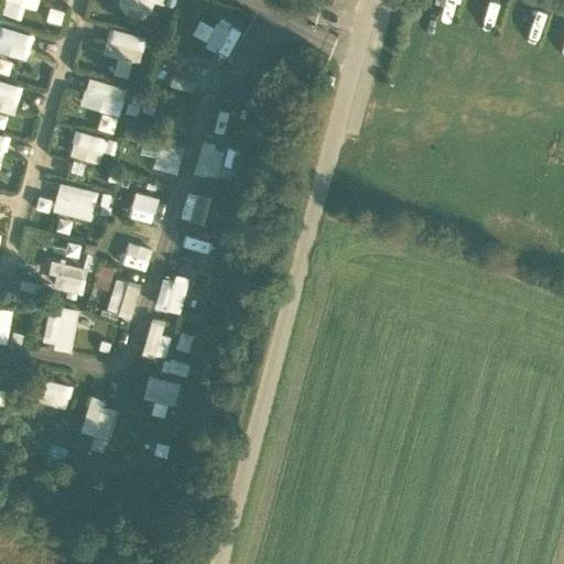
[(25,6),(39,10),(41,0),(4,0),(1,12),(21,18),(25,6)]
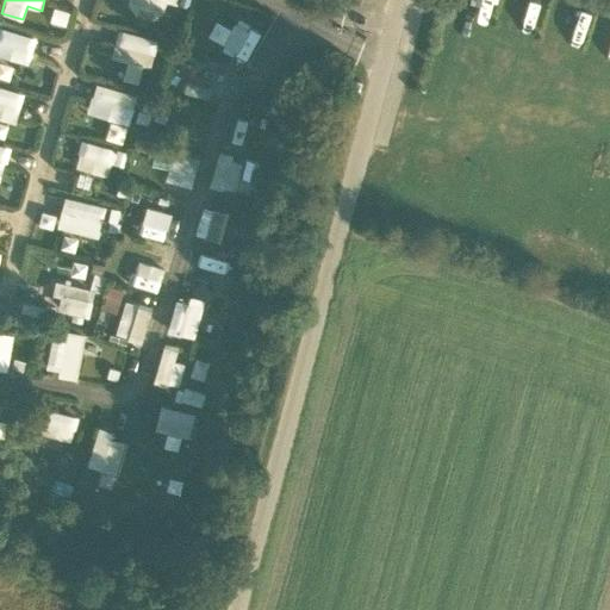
[(160,20),(166,0),(176,4),(178,0),(128,0),(125,10),(160,20)]
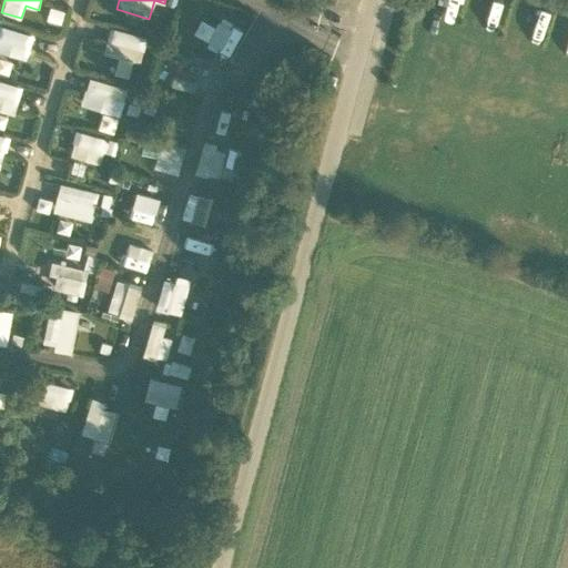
[(0,51),(27,60),(34,34),(0,23),(0,51)]
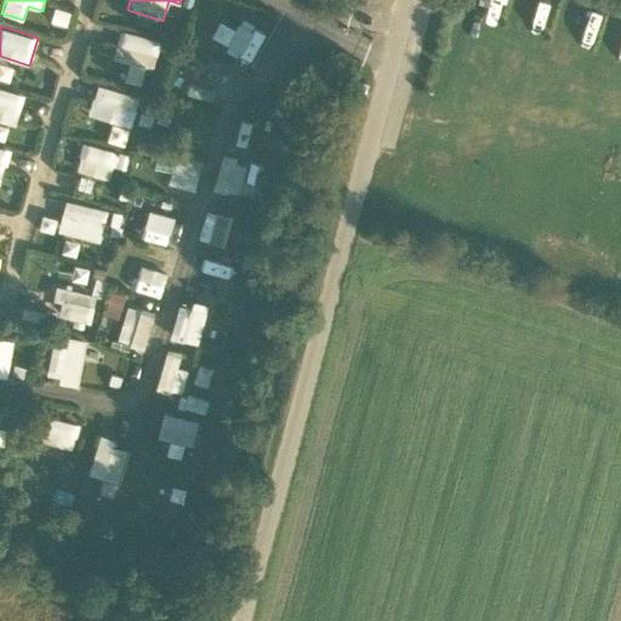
[(121,28),(113,55),(153,68),(161,41),(121,28)]
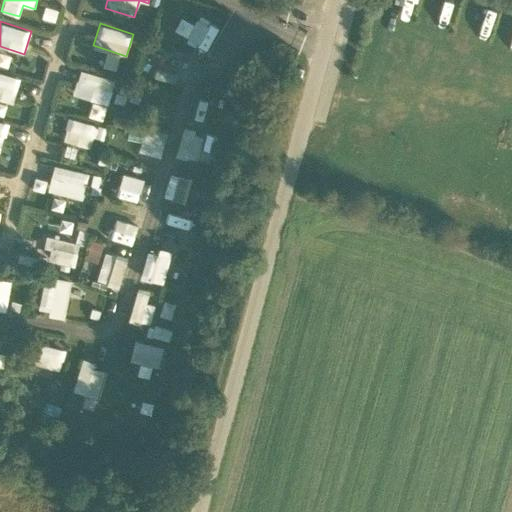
[(194,49),(197,37),(172,31),(170,44),(194,49)]
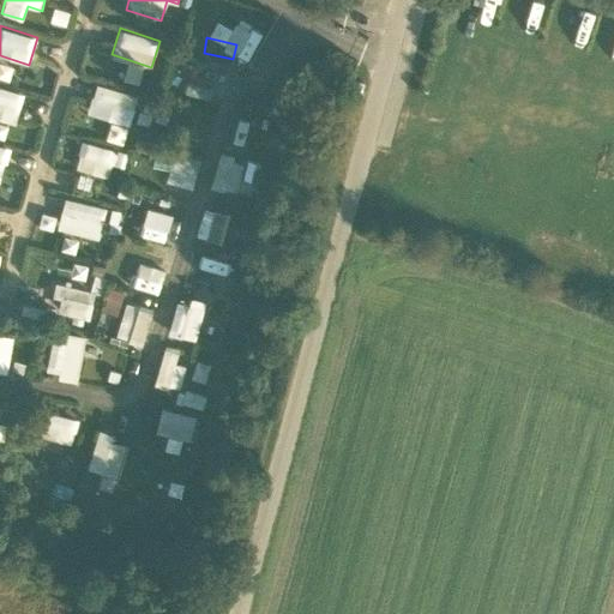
[(124,79),(139,83),(144,65),(128,60),(124,79)]
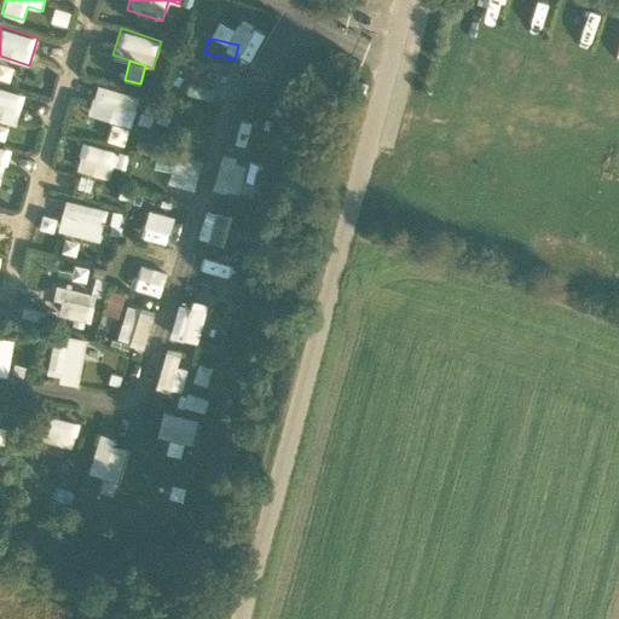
[(204,98),(209,88),(185,79),(180,88),(204,98)]
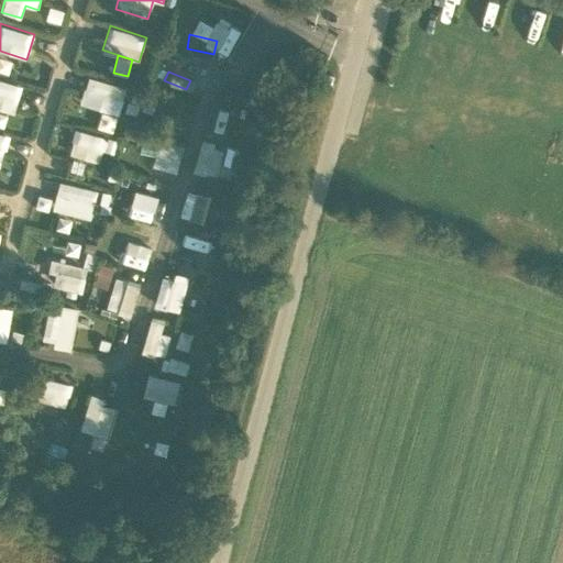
[(80,103),(119,114),(128,87),(89,76),(80,103)]
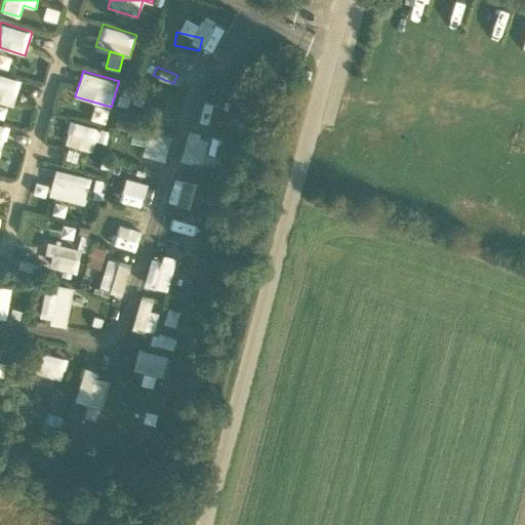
[(0,101),(14,105),(22,79),(0,73),(0,101)]
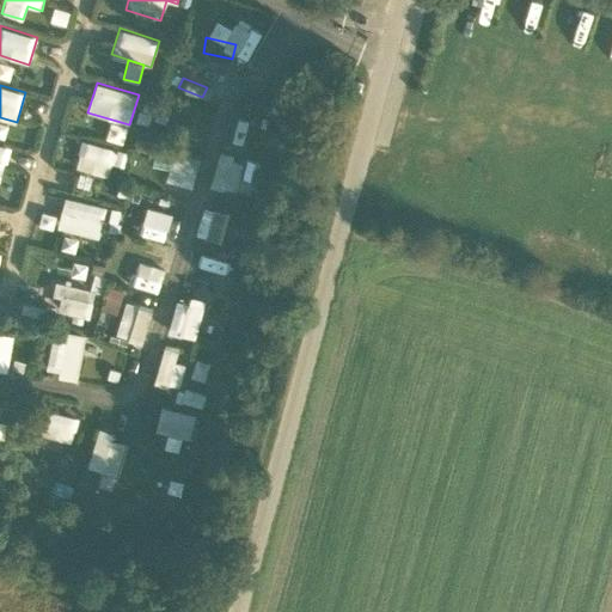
[(111,121),(106,138),(123,142),(127,126),(111,121)]
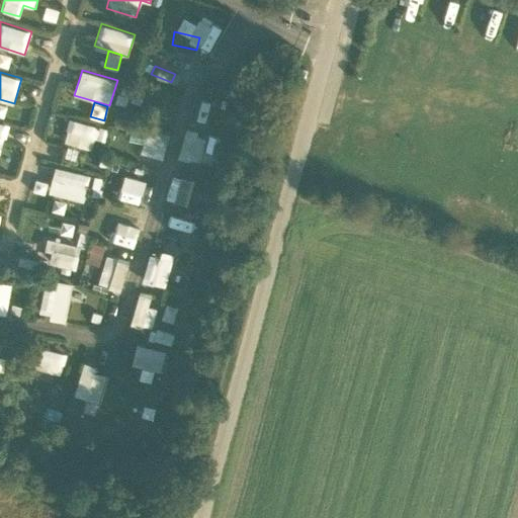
[(170,123),(171,105),(152,104),(151,123),(170,123)]
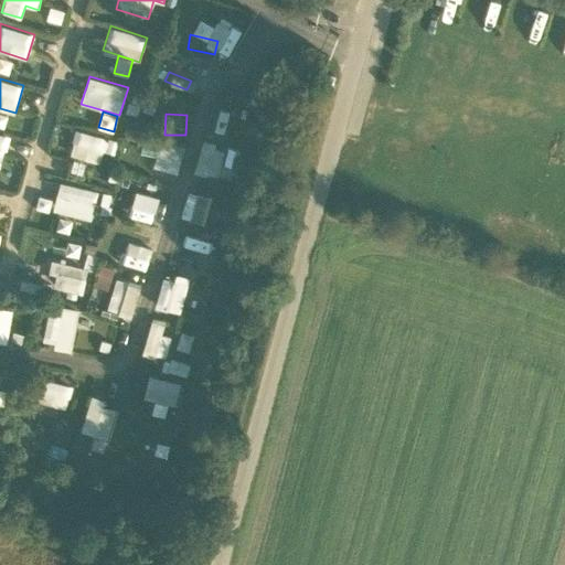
[(103,151),(116,152),(118,137),(73,131),(70,157),(102,161),(103,151)]
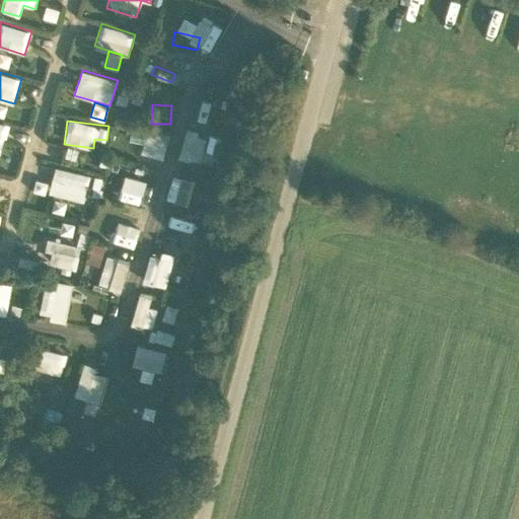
[(0,153),(8,125),(0,122),(0,153)]
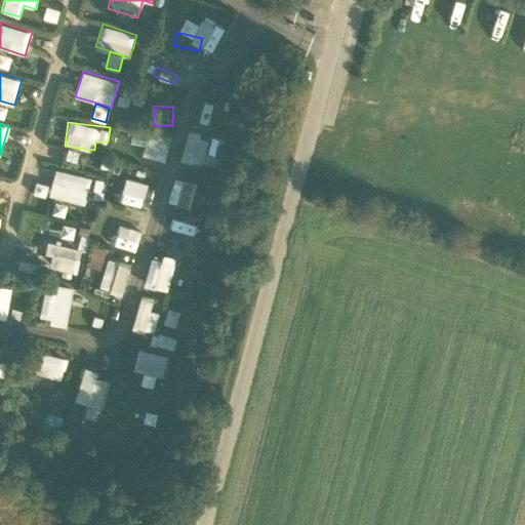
[(148,128),(142,156),(165,161),(171,134),(148,128)]
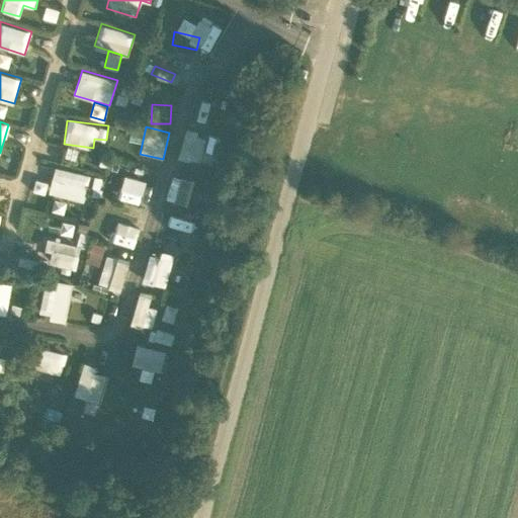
[(182,133),(180,160),(214,163),(218,137),(182,133)]
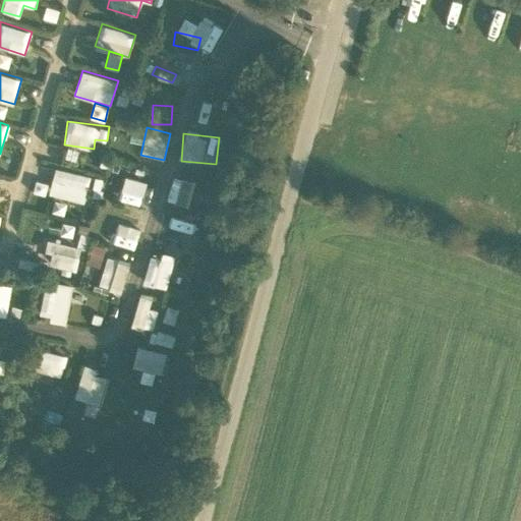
[(83,203),(91,175),(55,166),(48,193),(83,203)]
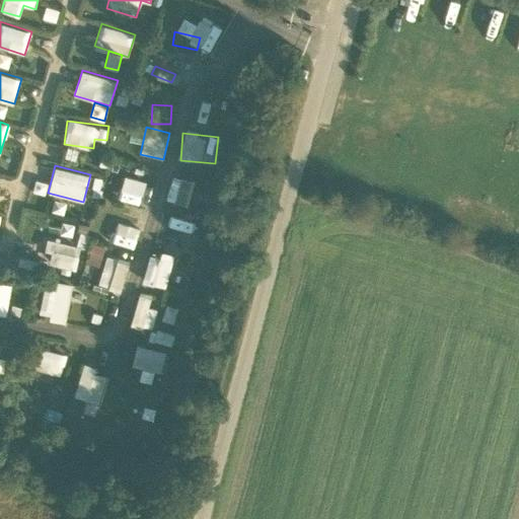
[(165,201),(188,207),(195,181),(172,175),(165,201)]
